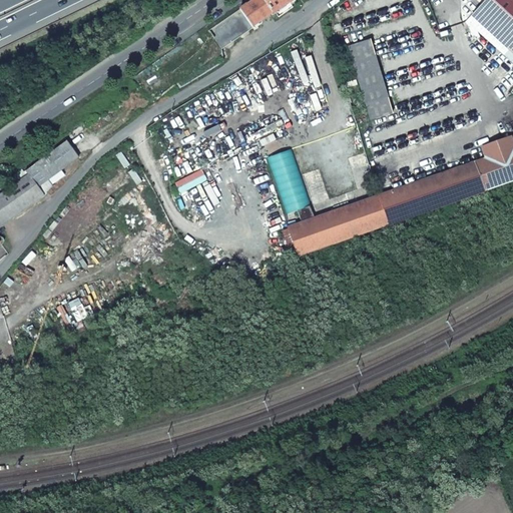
[(251,27),(272,14),(262,0),(252,0),(239,9),(251,27)]
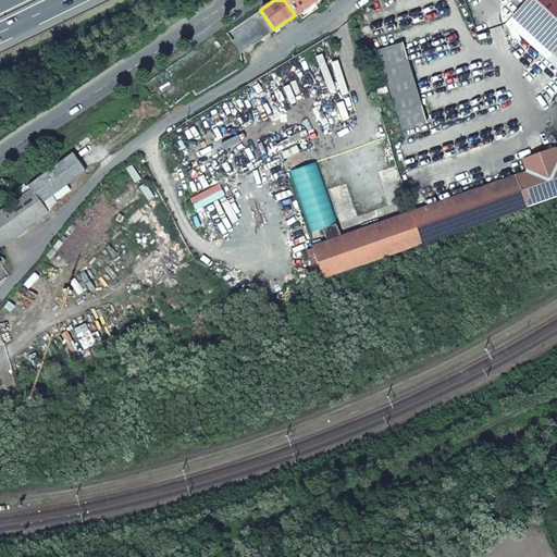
[(319,1),(318,0),(284,0),(295,15),(296,16),(319,1)]
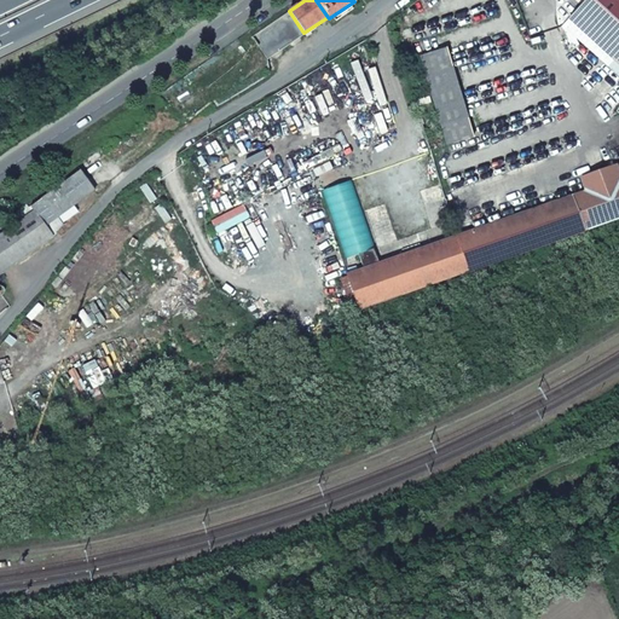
[(618,0),(589,0),(572,19),(618,61),(618,0)]
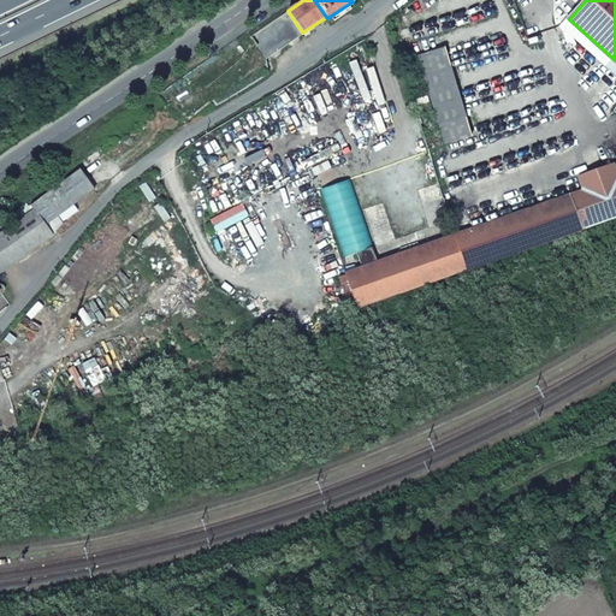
[(473,135),(446,48),(419,57),(445,144),(473,135)]
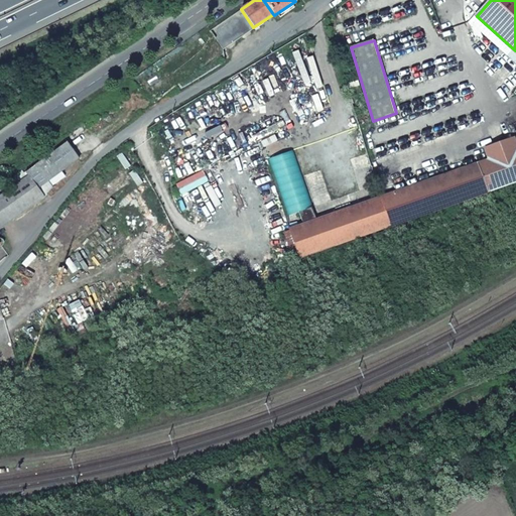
[(176,86),(164,70),(157,75),(170,91),(176,86)]
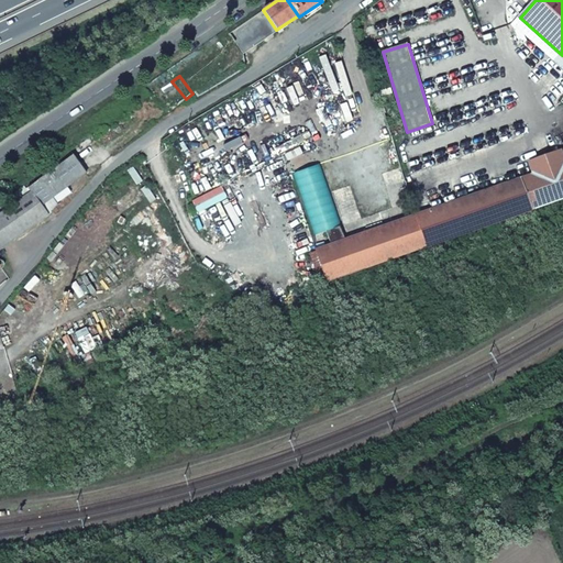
[(152,97),(168,113),(175,108),(161,90),(152,97)]
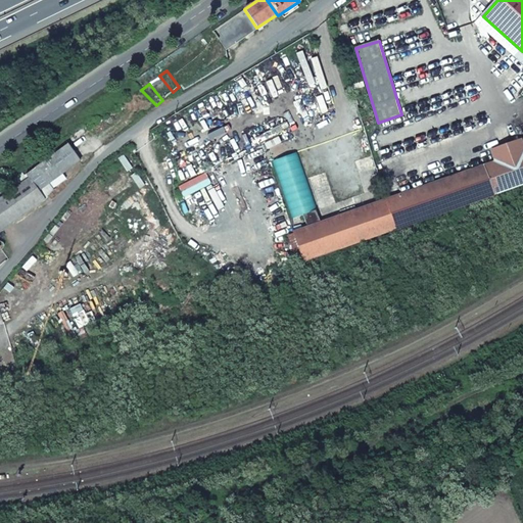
[(397,228),(522,181),(522,142),(521,137),(491,147),(496,159),(387,199),(397,228)]
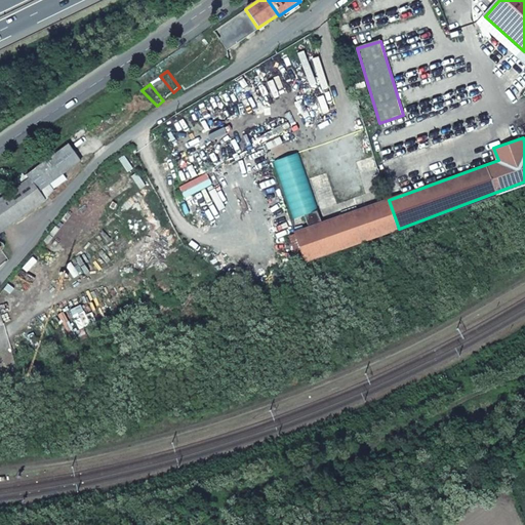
[(18,188),(0,200),(0,232),(44,201),(55,192),(50,185),(80,161),(68,145),(25,177),(23,175),(14,182),(18,188)]
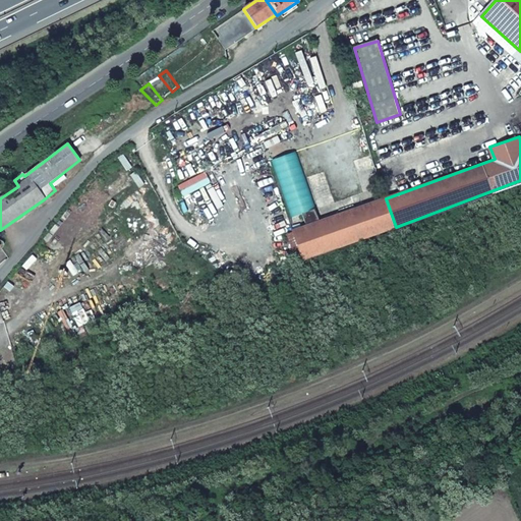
[(294,231),(304,259),(396,227),(386,198),(351,211),(294,231)]
